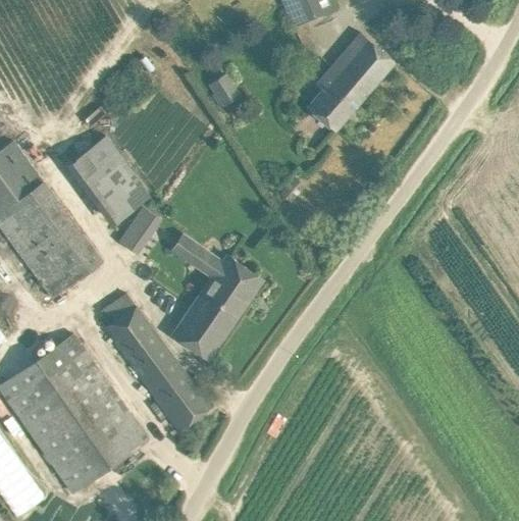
[(282,0),(283,1),(295,28),(340,8),(334,0),(282,0)]
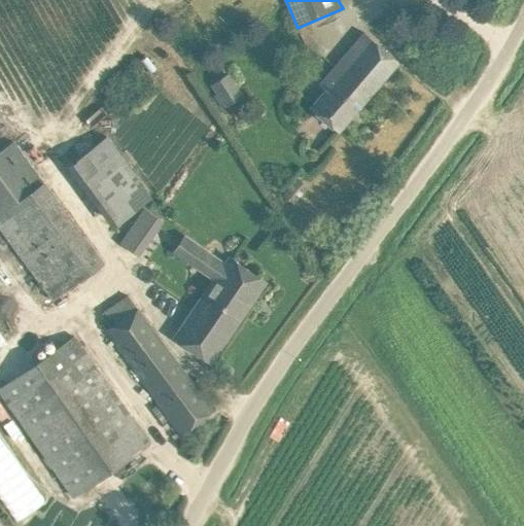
[(313,108),(341,132),(400,62),(365,32),(322,82),(330,90),(313,108)]
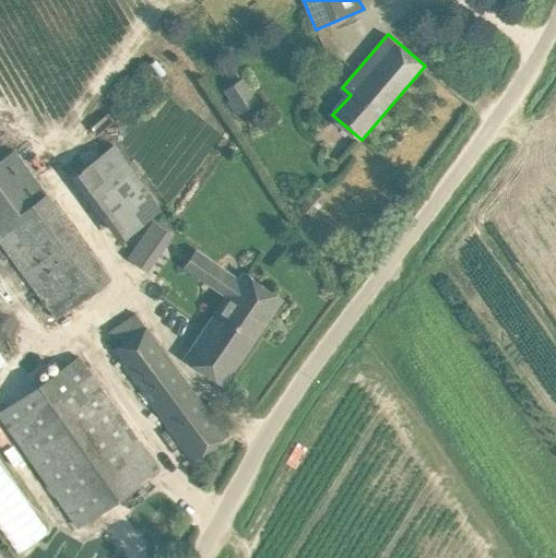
[(245,78),(226,91),(243,114),(260,102),(245,78)]
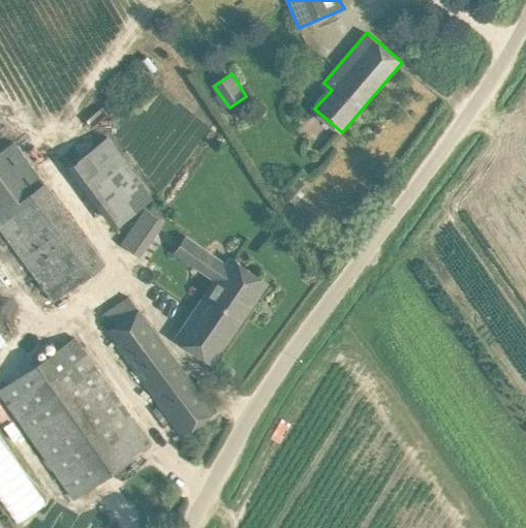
[(107,134),(70,162),(117,225),(154,198),(107,134)]
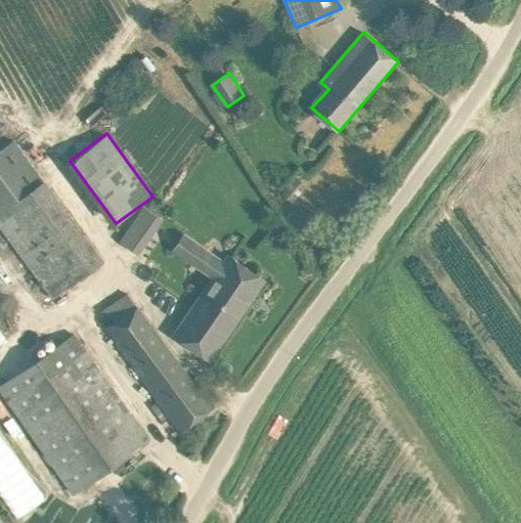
[(0,223),(57,299),(106,261),(46,181),(44,183),(13,143),(0,151),(0,223)]
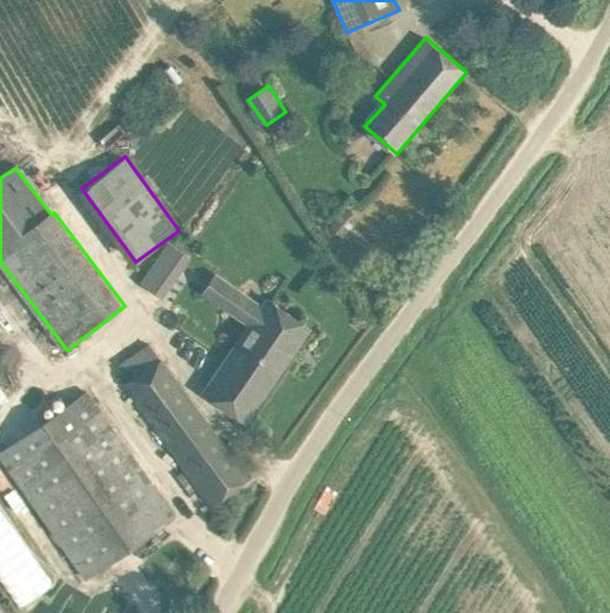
[(173,242),(140,283),(161,299),(193,259),(173,242)]
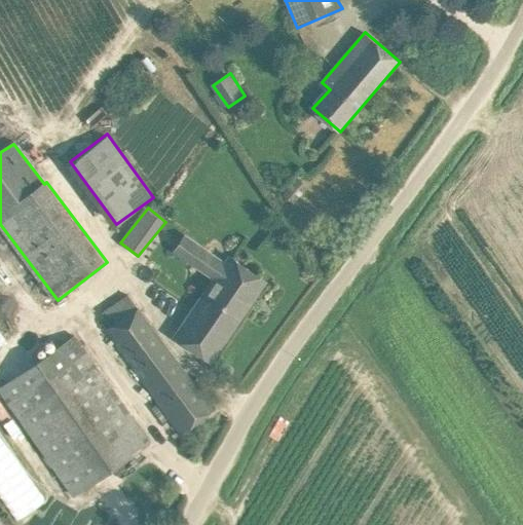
[(178,255),(214,279),(176,336),(213,362),(267,282),(234,259),(228,269),(187,241),(178,255)]
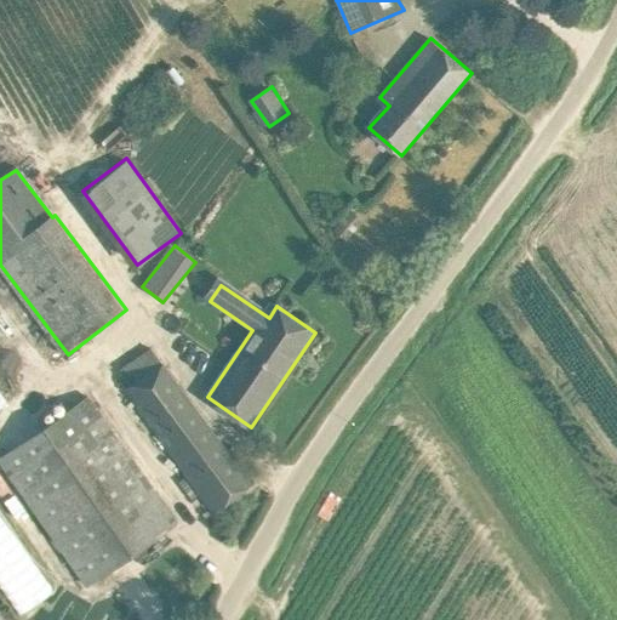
[(125,392),(166,448),(215,513),(253,484),(152,350),(123,371),(133,386),(125,392)]
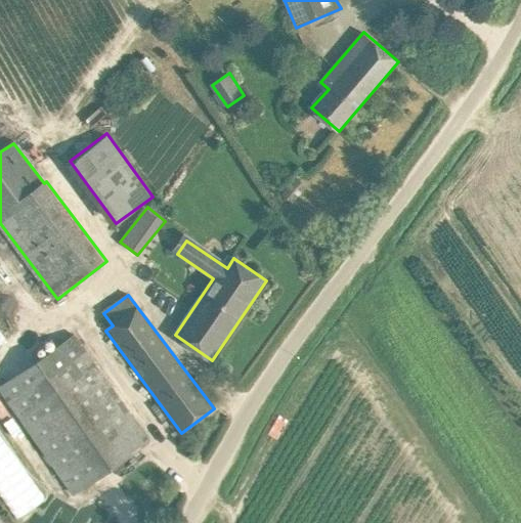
[(2,389),(63,477),(75,494),(150,441),(77,336),(2,389)]
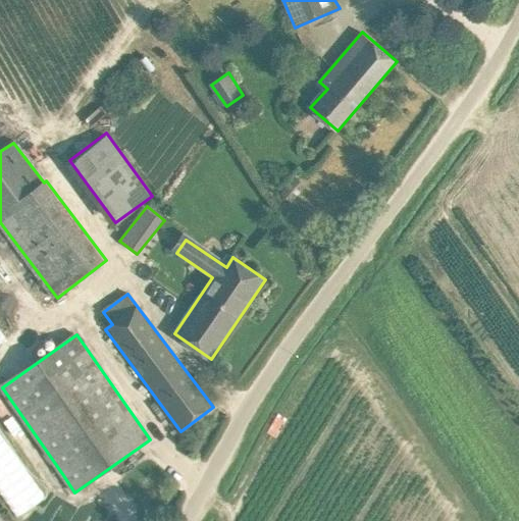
[(0,491),(16,518),(46,499),(0,425),(0,491)]
